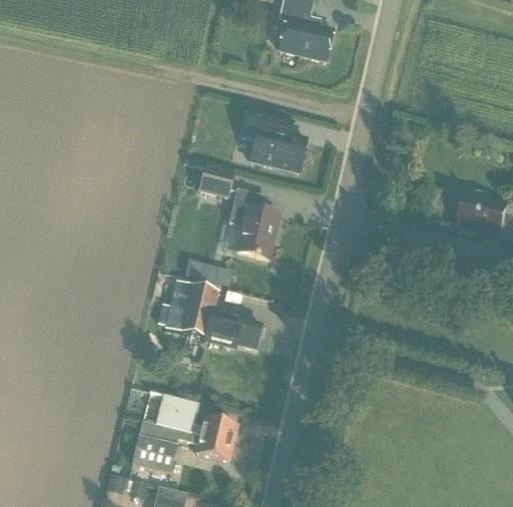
[(279,50),(327,62),(336,27),(321,23),(322,18),(311,15),(314,0),(284,0),(280,17),(287,19),(279,50)]
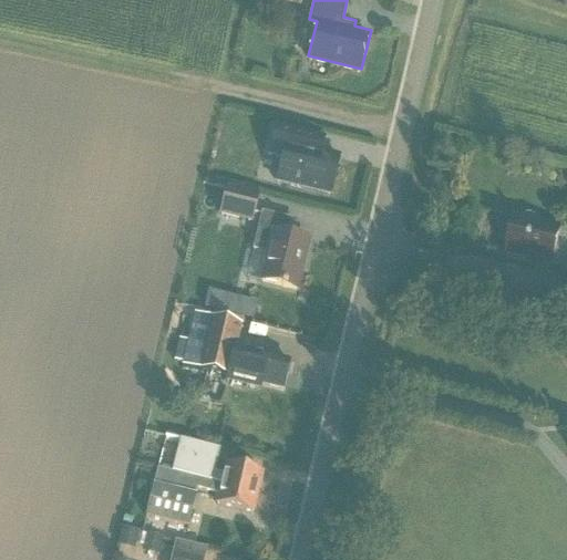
[(275,177),(329,189),(338,153),(319,148),(323,133),(276,122),(269,151),(280,154),(275,177)]
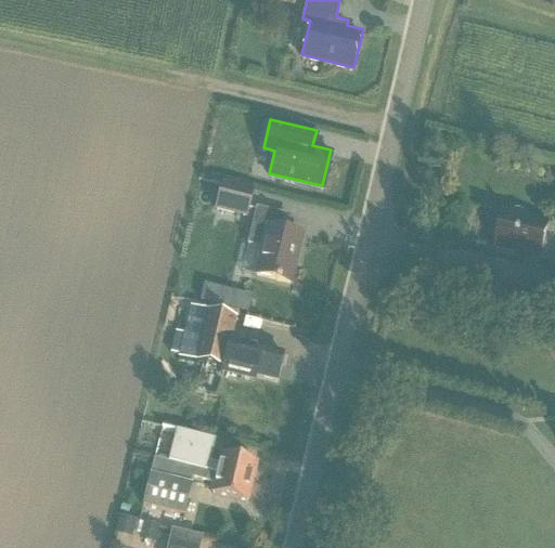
[(246,211),(253,186),(222,179),(216,205),(246,211)]
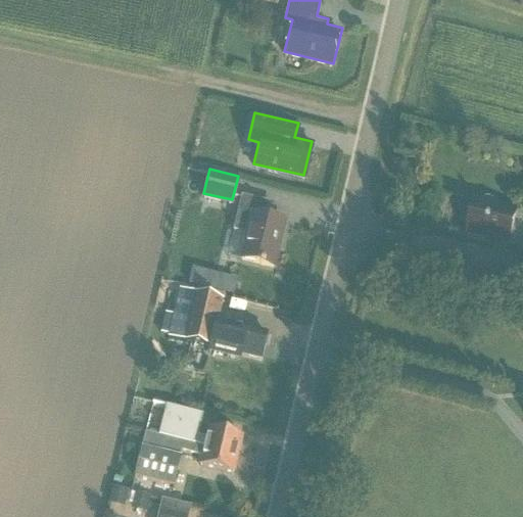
[(273,263),(283,218),(264,213),(267,197),(241,191),(233,226),(247,229),(241,254),(273,263)]
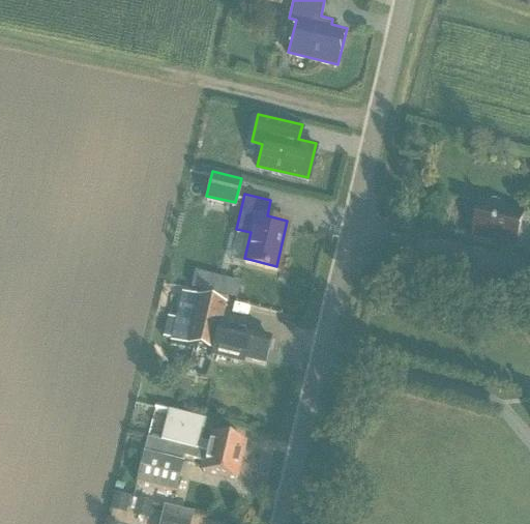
[(481,201),(475,224),(473,231),(516,241),(517,240),(529,242),(529,254),(526,269),(529,269),(529,213),(527,211),(502,206),(502,202),(500,199),(496,197),(493,197),(489,199),(487,202),(481,201)]
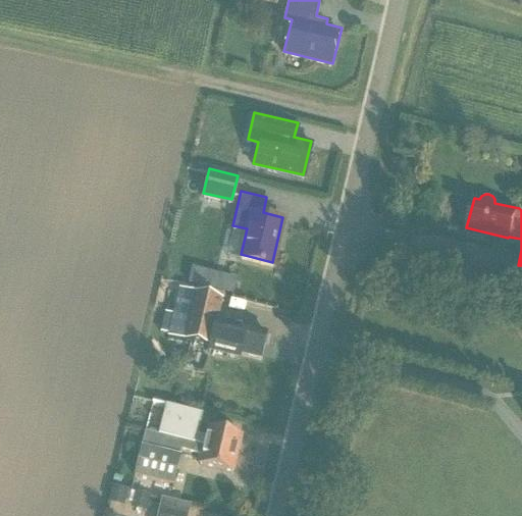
[(223,295),(179,285),(168,332),(209,342),(208,347),(237,354),(239,349),(260,354),(266,329),(217,317),(223,295)]
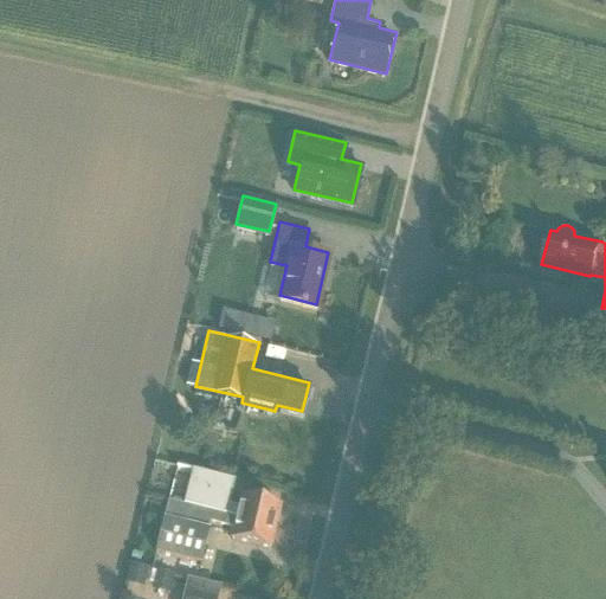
[(192,468),(184,500),(275,522),(281,501),(242,491),(239,502),(227,500),(233,477),(192,468)]
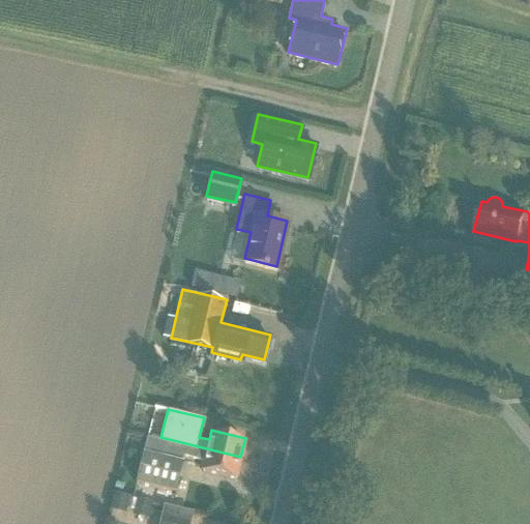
[(148,433),(137,478),(175,488),(184,453),(205,458),(203,467),(236,475),(240,457),(187,444),(160,437),(148,433)]
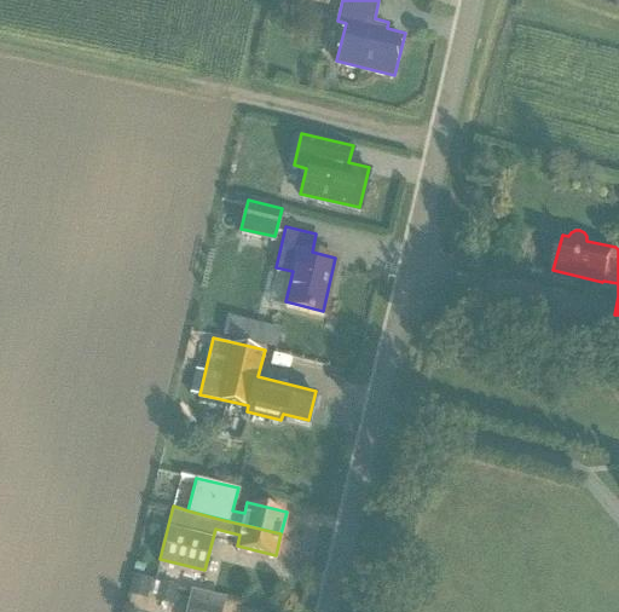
[(122,590),(168,601),(173,582),(127,571),(122,590)]
